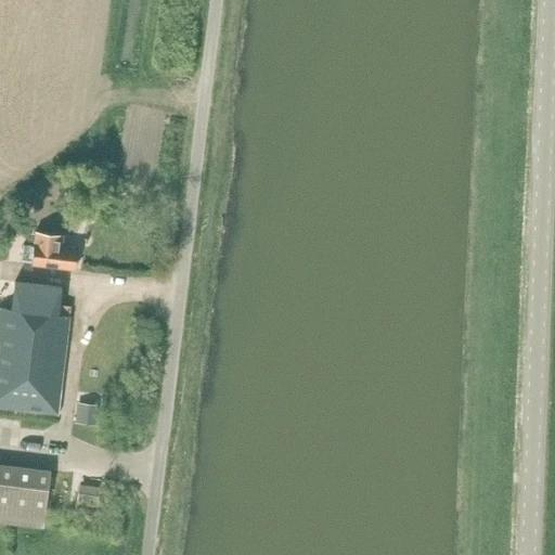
[(23,262),(35,263),(77,269),(79,249),(62,247),(63,235),(38,232),(37,246),(25,245),(23,262)]
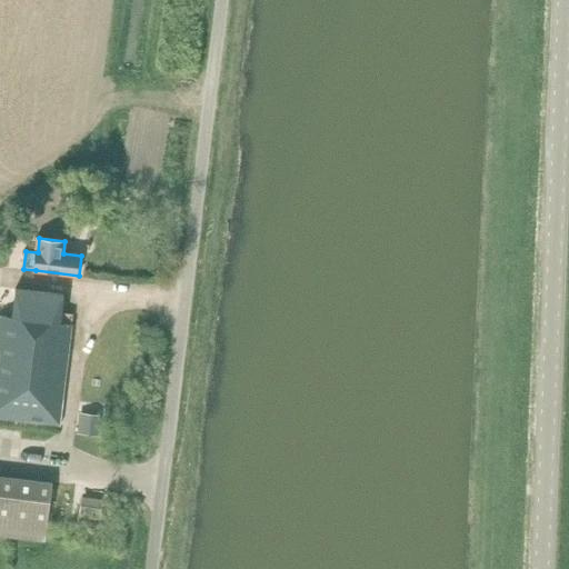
[(0,418),(61,426),(75,323),(62,321),(63,291),(18,286),(13,316),(0,315),(0,350),(3,350),(1,368),(0,368),(0,418)]
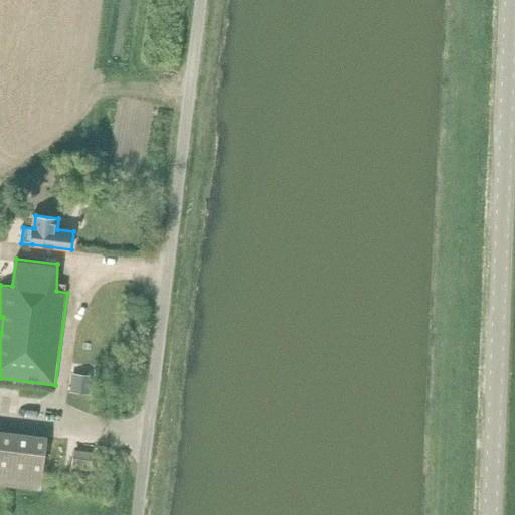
[(75,378),(74,391),(88,393),(89,380),(75,378)]
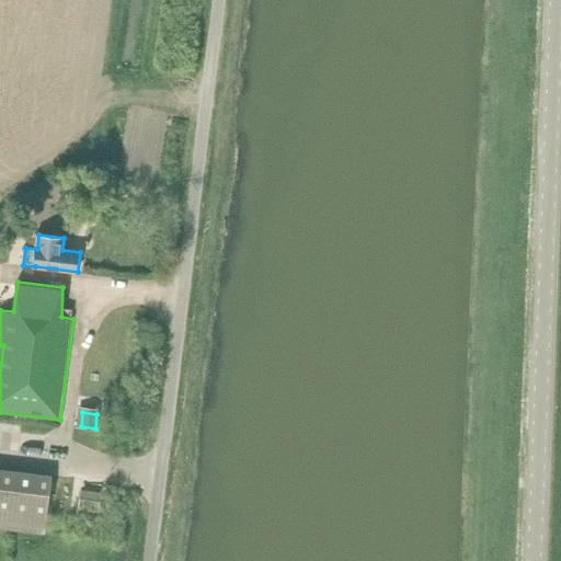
[(0,468),(0,529),(44,536),(50,474),(0,468)]
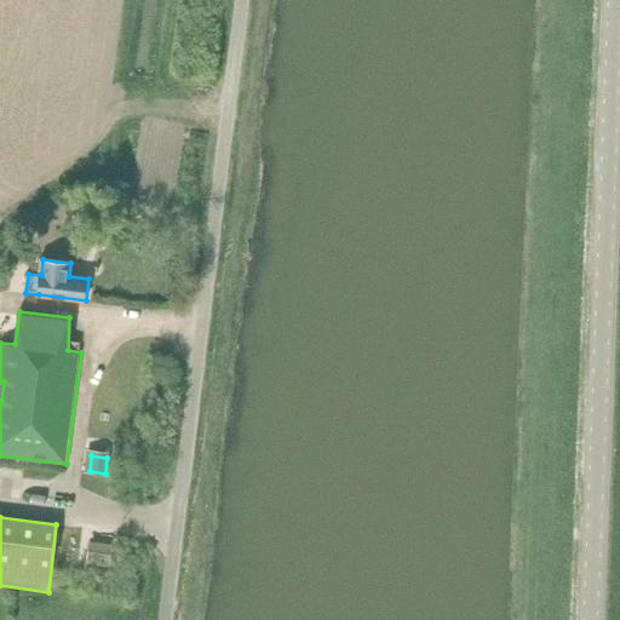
[(93,543),(91,558),(107,561),(109,545),(93,543)]
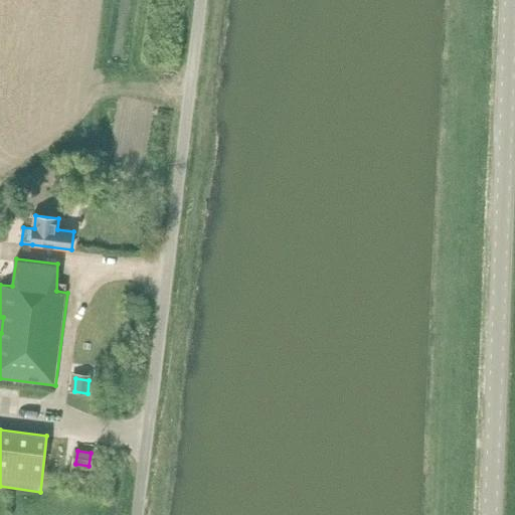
All buildings are outlined.
